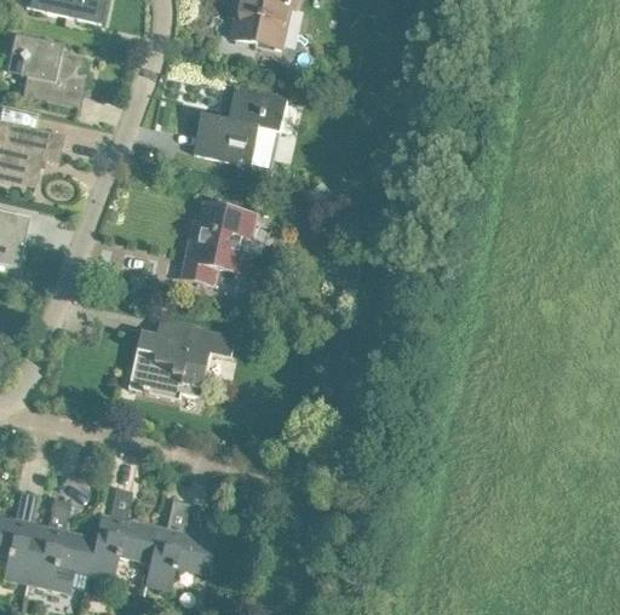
[(30,0),(29,7),(99,23),(104,0),(30,0)]
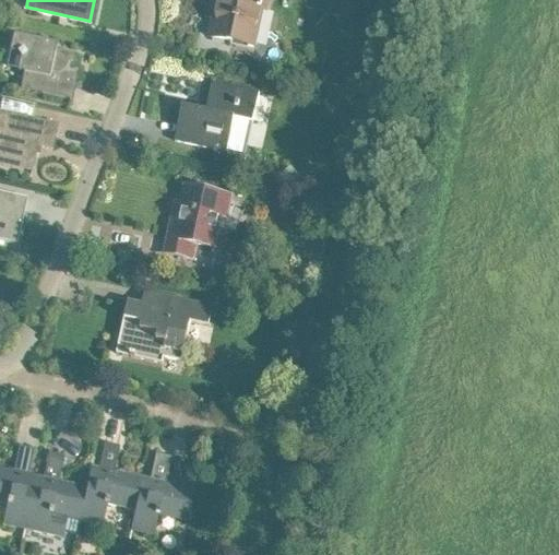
[(265,7),(266,0),(218,0),(211,34),(253,43),(261,6),(265,7)]
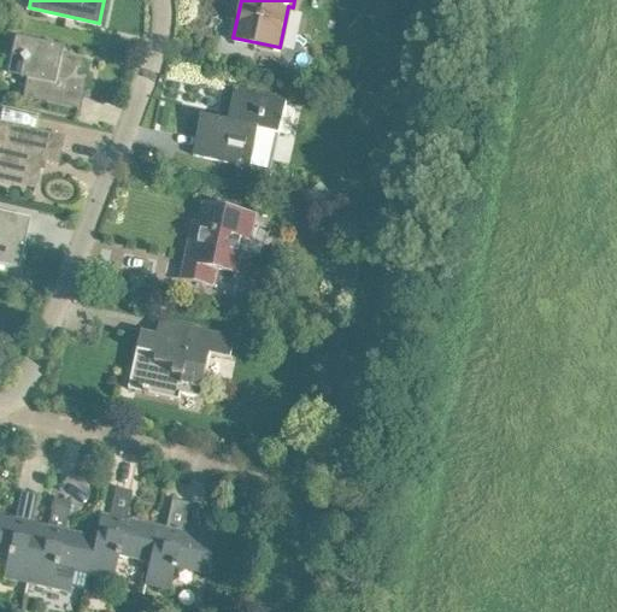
[(78,106),(86,72),(80,71),(82,56),(60,51),(62,43),(13,34),(10,52),(23,56),(18,74),(25,75),(22,94),(78,106)]
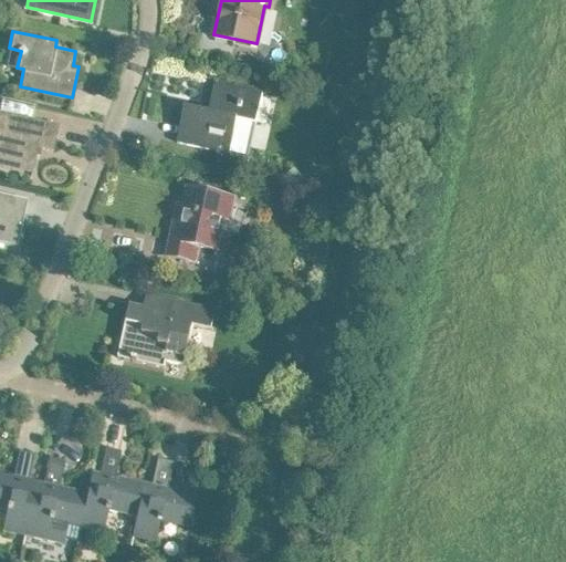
[(255,121),(262,90),(215,80),(209,110),(185,104),(177,139),(218,148),(229,151),(236,116),(255,121)]
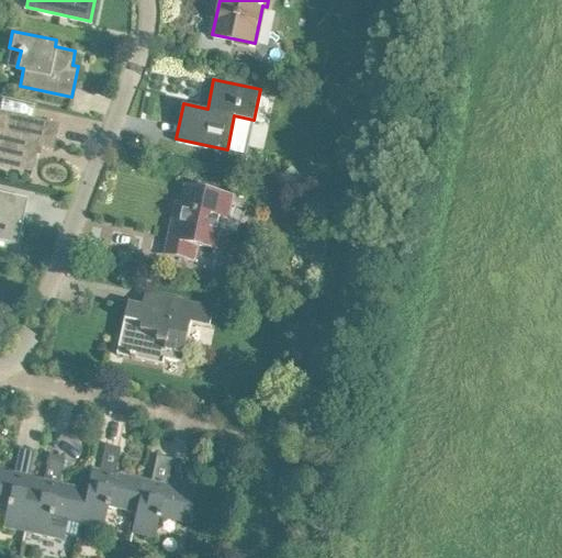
[(37,119),(32,118),(32,115),(0,109),(0,163),(25,168),(26,165),(31,166),(30,171),(31,171),(35,152),(33,152),(34,144),(52,147),(57,121),(37,116),(37,119)]
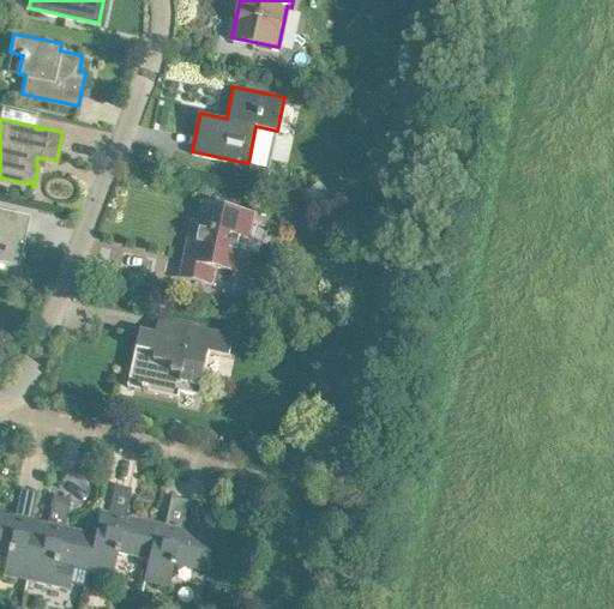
[(236,161),(232,180),(266,187),(270,168),(248,163),(236,161)]
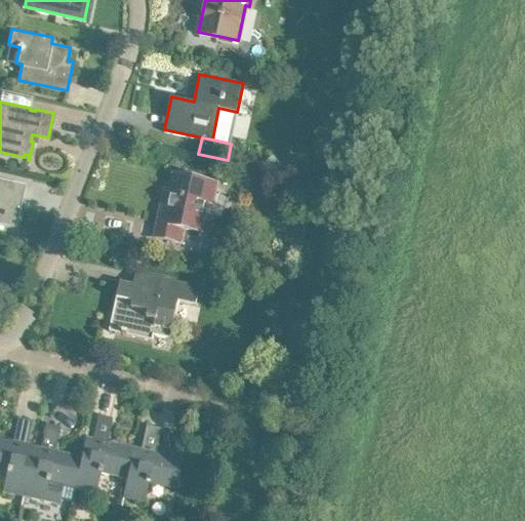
[(271,170),(281,162),(273,152),(263,161),(271,170)]
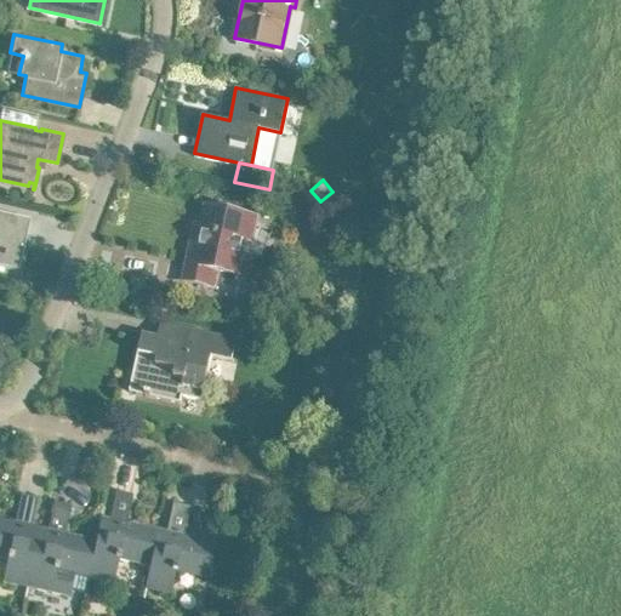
[(252,240),(257,214),(205,203),(193,261),(187,260),(186,261),(187,262),(184,275),(183,275),(182,278),(214,284),(217,268),(237,272),(244,239),(252,240)]
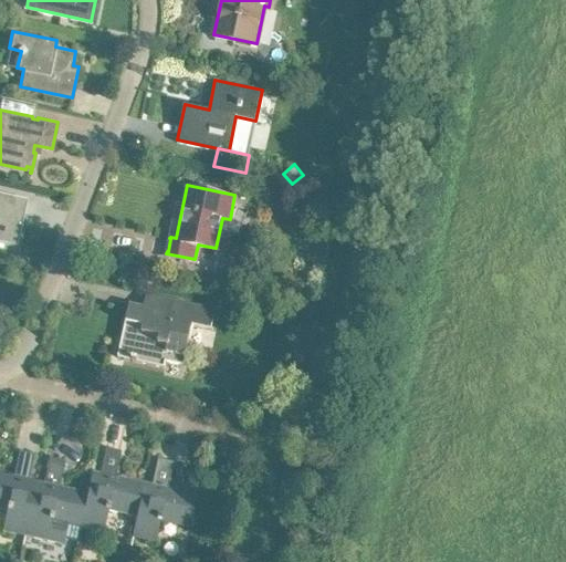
[(0,240),(16,243),(14,243),(17,245),(21,220),(18,219),(20,211),(23,212),(27,197),(4,191),(0,190),(0,240)]
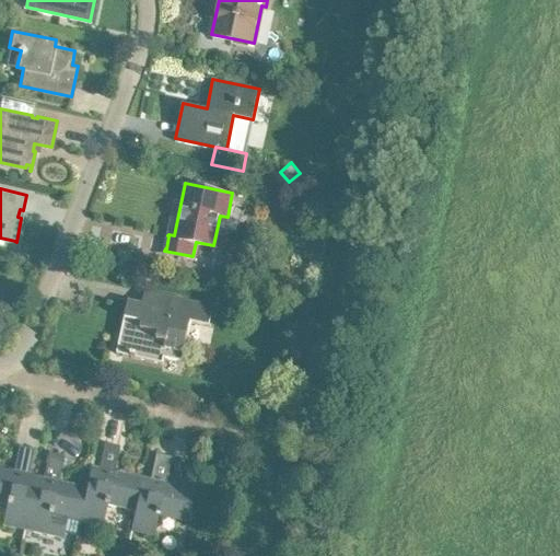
[(208,324),(212,303),(171,294),(167,307),(128,298),(121,329),(127,332),(123,352),(130,354),(130,355),(136,356),(136,355),(162,361),(164,355),(182,359),(190,320),(208,324)]
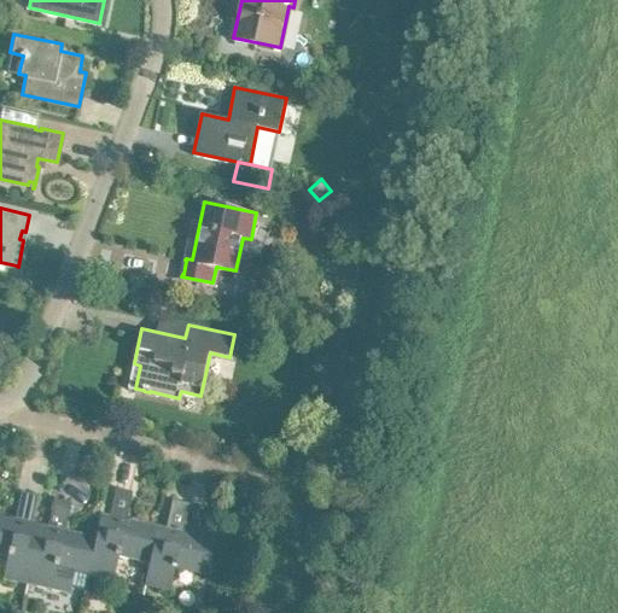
[(157,524),(126,517),(130,491),(116,488),(117,483),(116,483),(108,520),(99,519),(101,512),(100,512),(94,535),(87,570),(85,581),(86,581),(88,571),(112,576),(117,553),(149,559),(156,531),(157,524)]
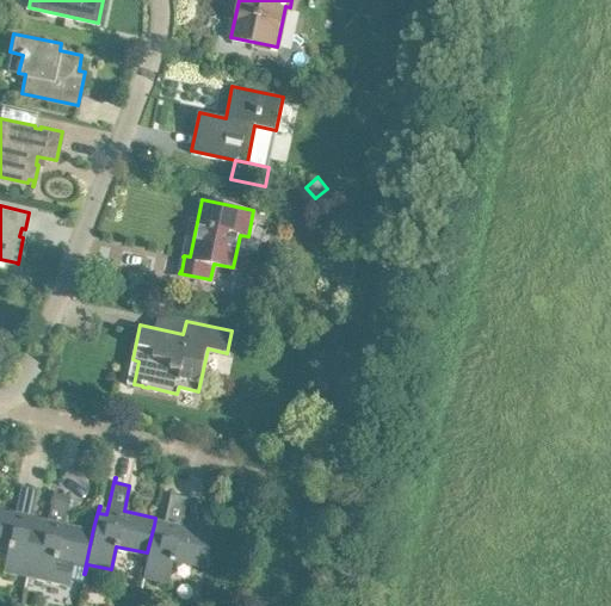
[(29,521),(37,484),(36,484),(35,489),(20,486),(14,511),(0,507),(0,544),(7,546),(1,569),(25,574),(24,585),(38,517),(36,524),(29,521)]
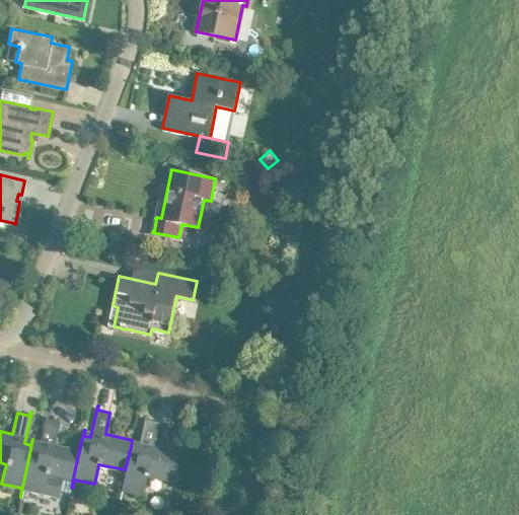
[(79,449),(54,443),(58,422),(46,419),(47,415),(46,415),(39,446),(32,445),(33,439),(32,439),(20,497),(21,497),(22,488),(57,496),(61,476),(73,479),(79,449)]
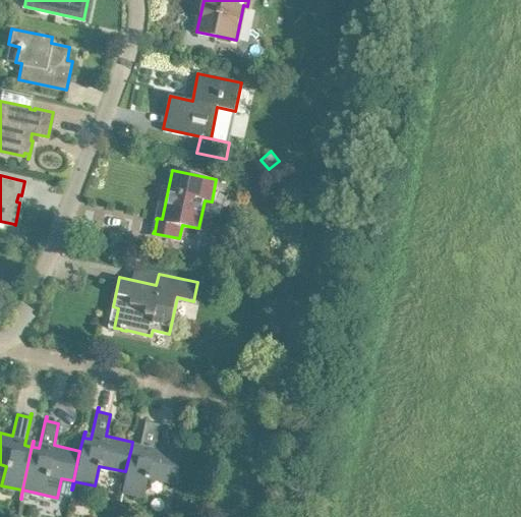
[(180,452),(153,446),(158,424),(145,421),(146,417),(145,417),(137,449),(131,448),(125,471),(119,500),(120,500),(122,492),(142,496),(147,477),(174,482),(180,452)]
